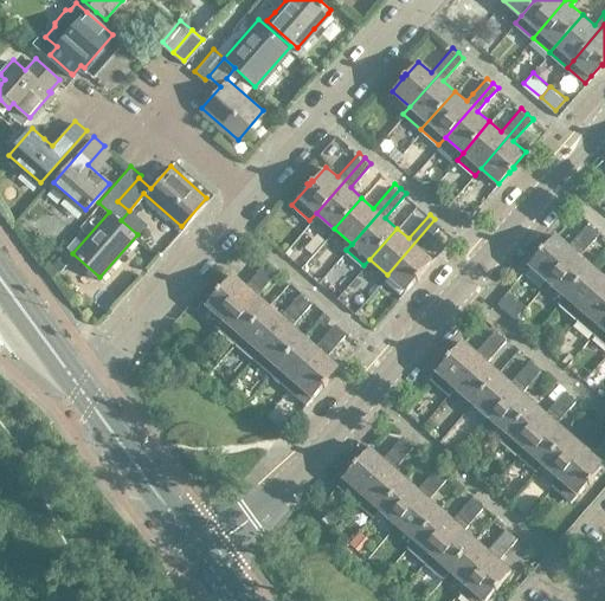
[(441,224),(435,219),(387,275),(404,289),(431,259),(419,249),(441,224)]
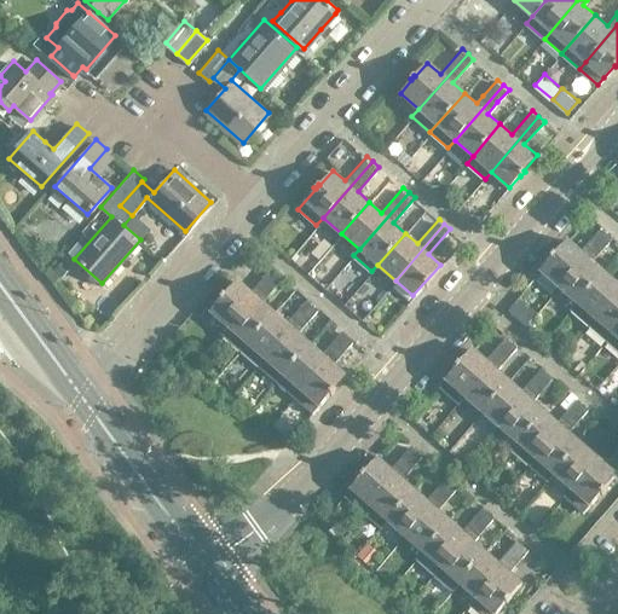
[(558,285),(608,229),(602,224),(581,249),(569,238),(555,253),(554,252),(550,255),(552,256),(541,270),(558,285)]
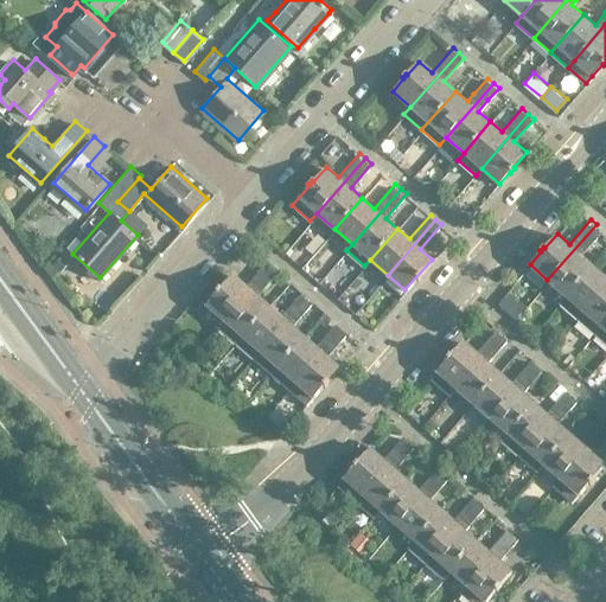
[(603,230),(597,224),(547,280),(565,295),(593,264),(581,254),(603,230)]
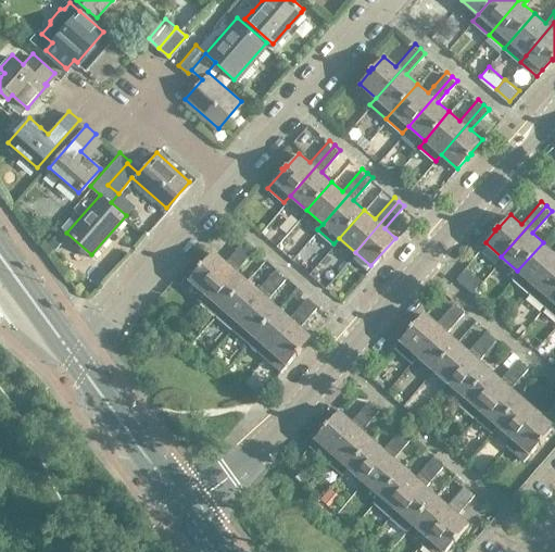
[(57,231),(49,240),(55,247),(64,238),(57,231)]
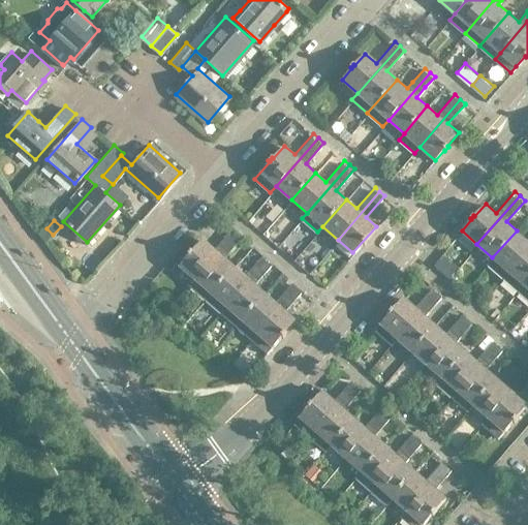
[(194,279),(238,230),(233,226),(214,247),(204,238),(192,250),(191,249),(188,253),(189,254),(180,266),(194,279)]
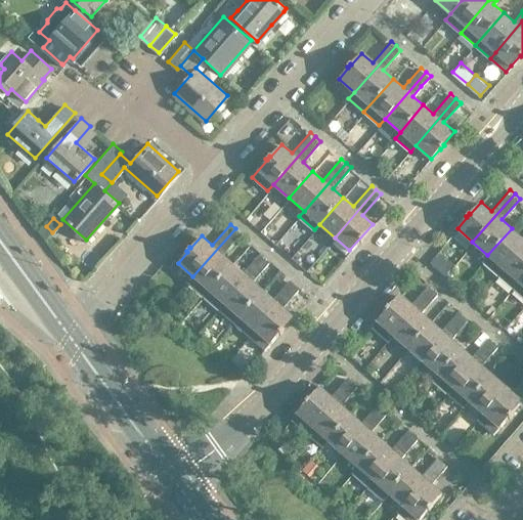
[(241,232),(235,228),(192,276),(187,283),(203,295),(208,290),(232,263),(222,254),(241,232)]
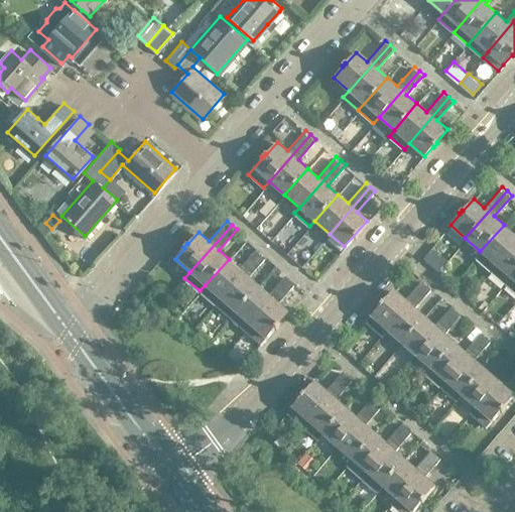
[(514,234),(504,225),(480,251),(475,257),(490,270),(514,241),(514,234)]
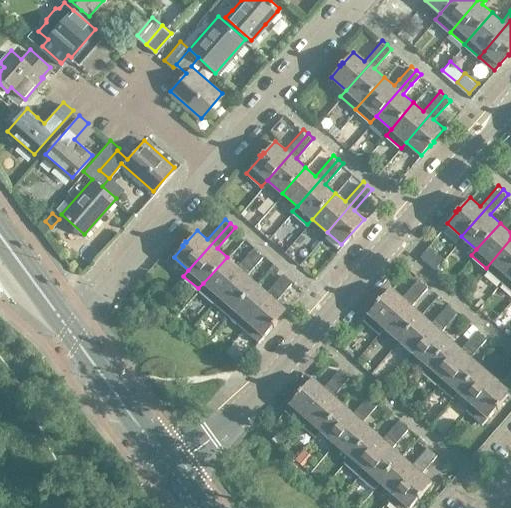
[(510,239),(486,268),(501,281),(510,269),(510,239)]
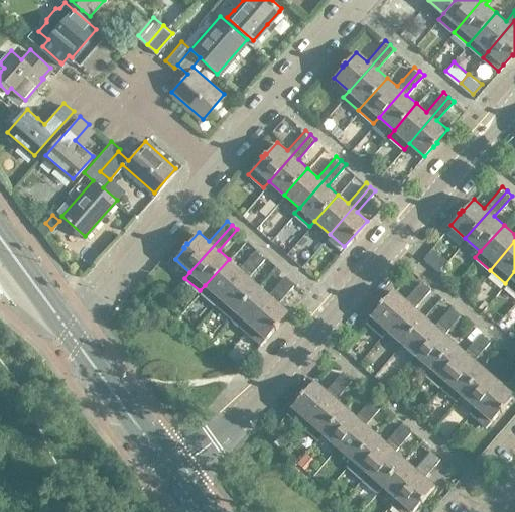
[(239,267),(229,259),(205,285),(200,290),(215,303),(220,297),(262,251),(257,247),(239,267)]
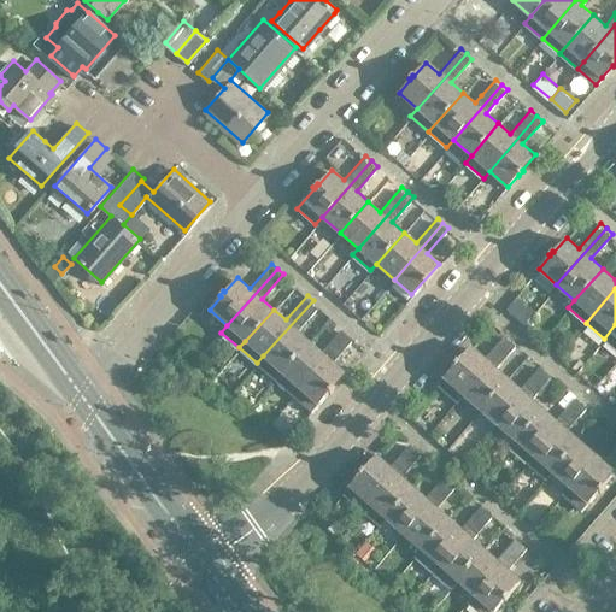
[(318,305),(314,300),(263,355),(257,363),(275,378),(309,341),(297,330),(318,305)]
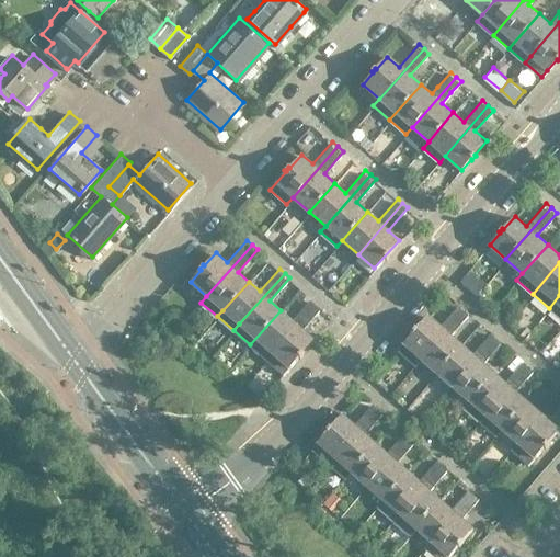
[(481,276),(470,288),(477,294),(487,282),(481,276)]
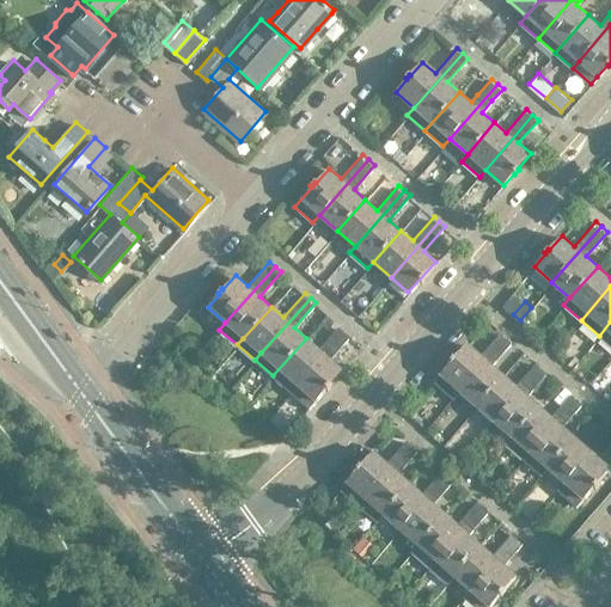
[(610,322),(599,336),(610,345),(610,322)]
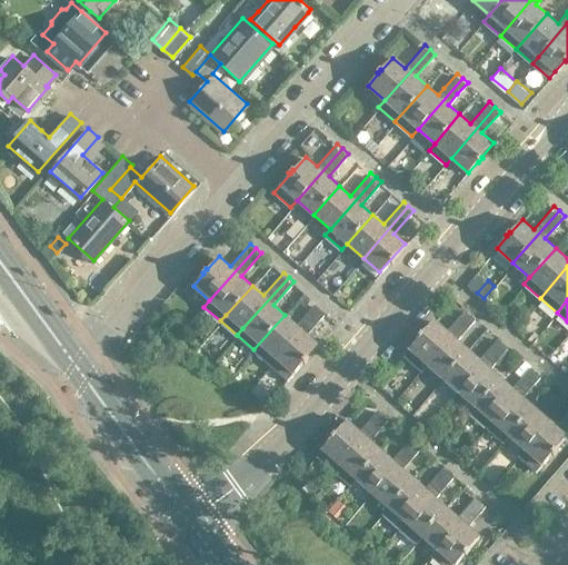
[(296,324),(285,315),(253,349),(270,364),(321,306),(316,301),(296,324)]
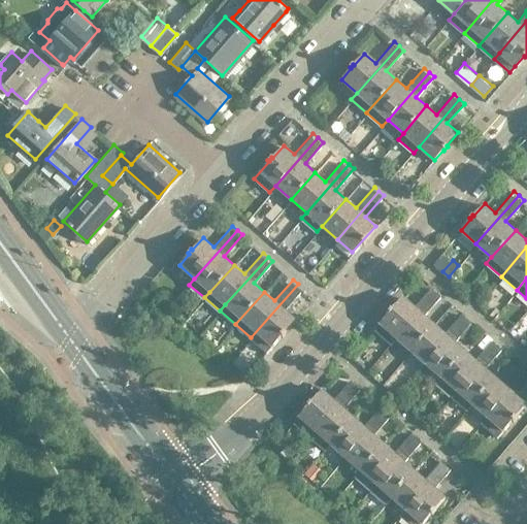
[(298,284),(251,337),(265,351),(295,318),(285,309),(303,288),(298,284)]
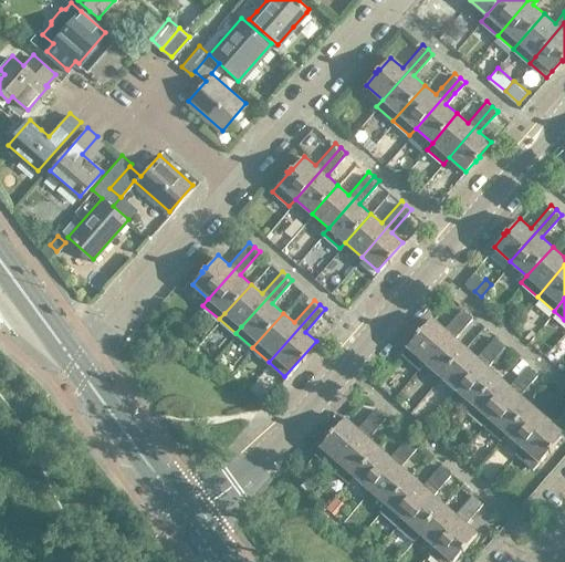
[(422,361),(469,310),(463,305),(445,328),(432,318),(419,331),(418,330),(416,333),(417,334),(406,346),(400,353),(417,367),(422,361)]
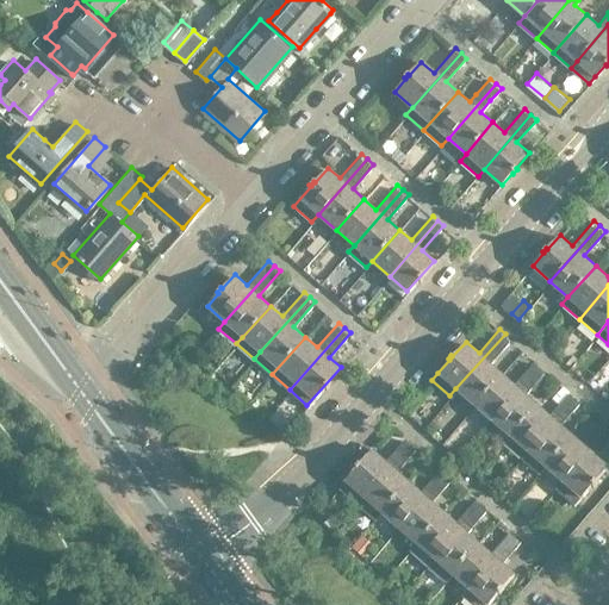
[(511,338),(505,334),(455,388),(473,404),(502,373),(490,362),(511,338)]
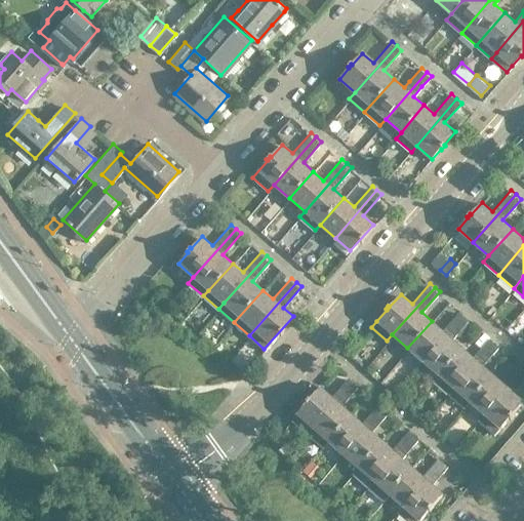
[(442,329),(432,321),(407,348),(422,361),(465,313),(459,309),(442,329)]
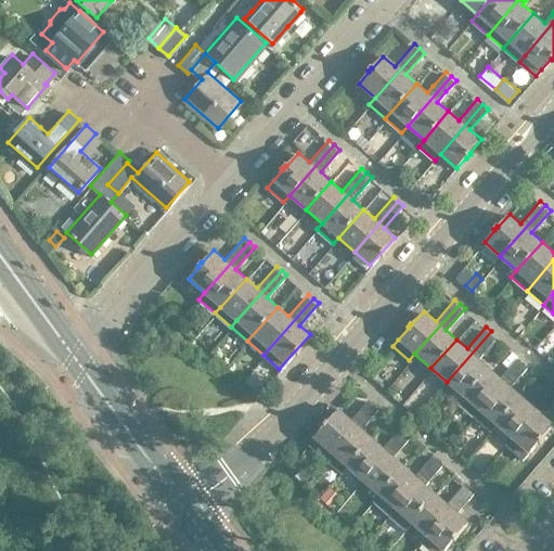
[(497,336),(491,331),(447,382),(463,396),(489,368),(478,358),(497,336)]
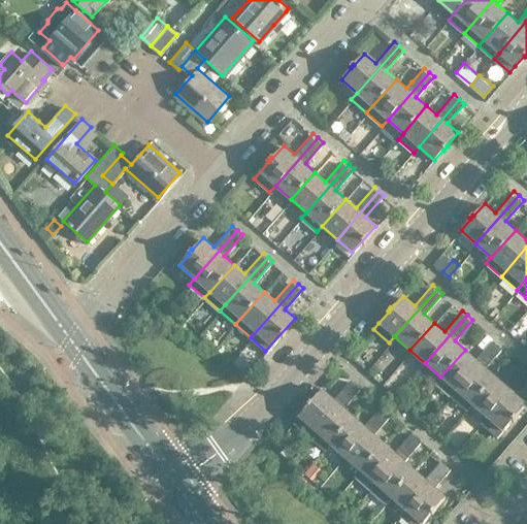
[(475,358),(465,350),(440,377),(435,383),(451,396),(498,341),(493,337),(475,358)]
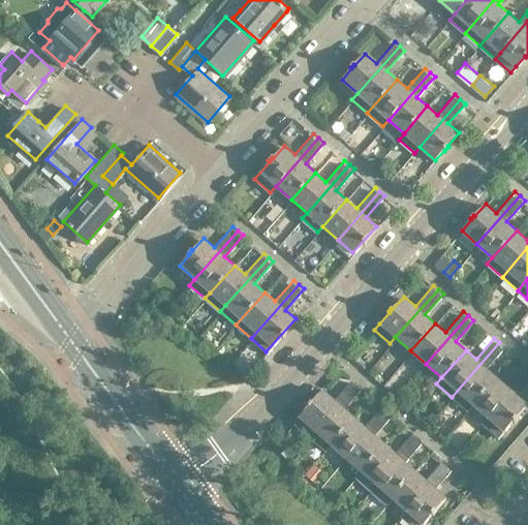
[(499,342),(452,397),(467,410),(472,404),(496,376),(486,368),(504,346),(499,342)]
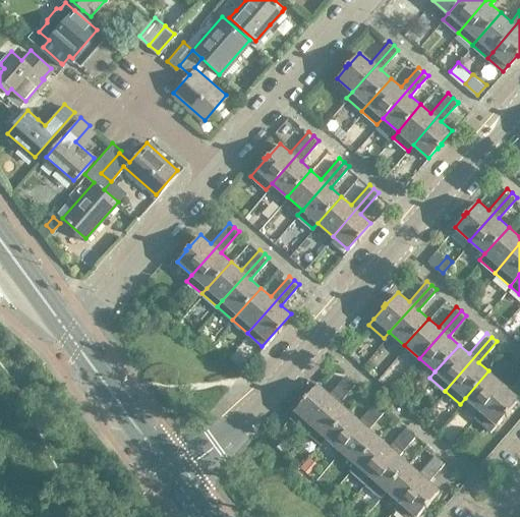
[(499,380),(488,370),(465,398),(480,411),(519,363),(519,361),(516,359),(499,380)]
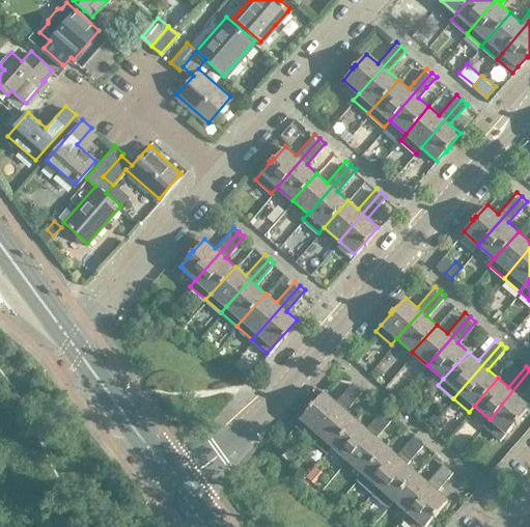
[(529,370),(490,419),(484,425),(500,439),(505,433),(515,421),(517,422),(519,419),(518,418),(529,406),(518,395),(529,381),(529,370)]
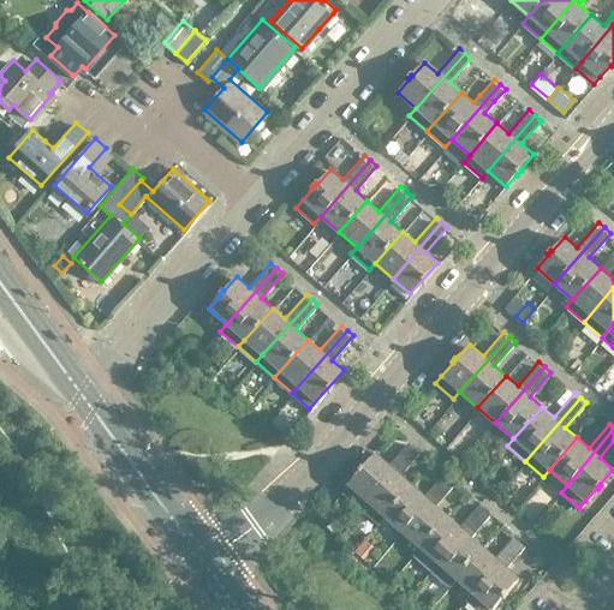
[(341,491),(359,507),(415,443),(410,438),(388,464),(375,453),(363,467),(361,466),(358,470),(359,471),(341,491)]
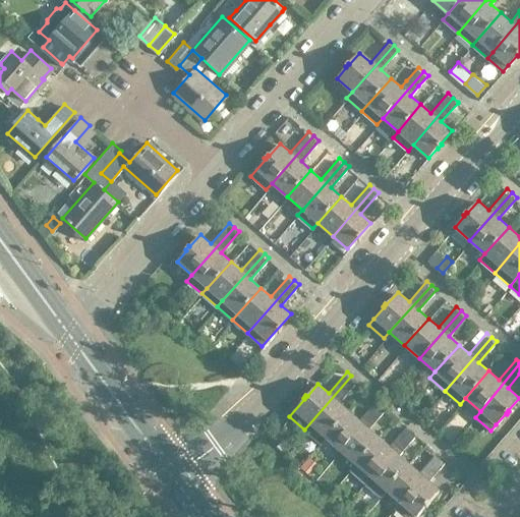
[(325,437),(348,410),(339,401),(356,381),(351,376),(304,429),(320,443),(325,437)]
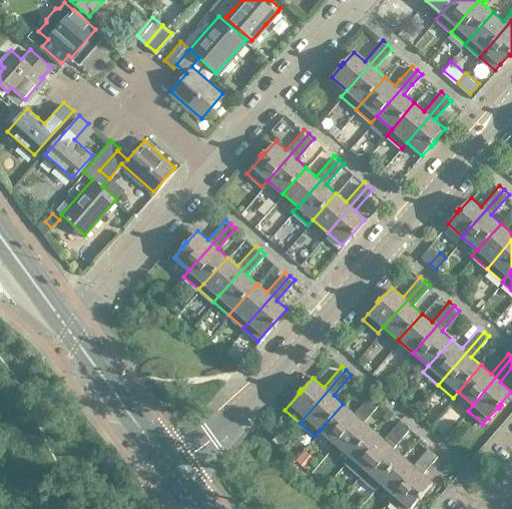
[(335,443),(376,396),(371,392),(353,412),(343,404),(320,430),(335,443)]
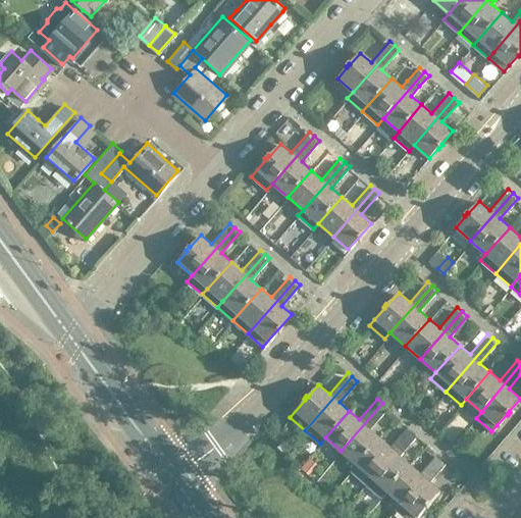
[(356,464),(379,437),(369,428),(387,408),(382,403),(341,451),(356,464)]
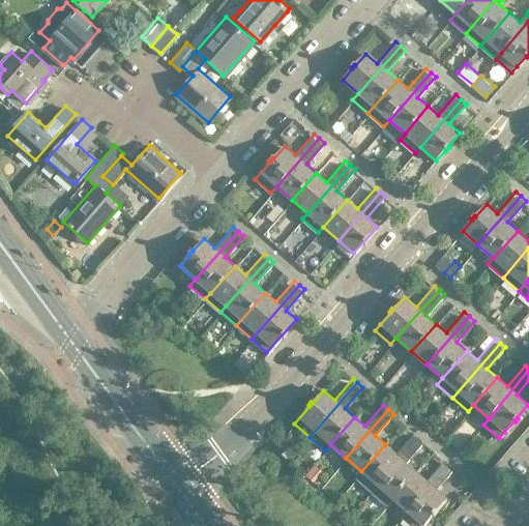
[(385,444),(361,471),(355,477),(371,491),(418,436),(413,432),(395,453),(385,444)]
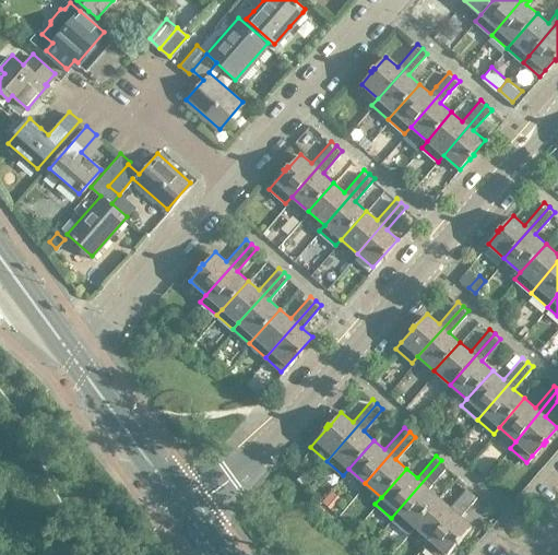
[(447,465),(441,460),(391,518),(407,532),(414,526),(438,496),(427,486),(447,465)]
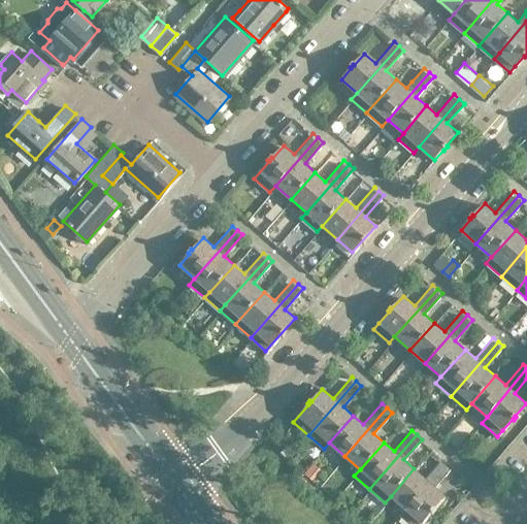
[(424,478),(414,468),(391,496),(406,510),(448,461),(442,457),(424,478)]
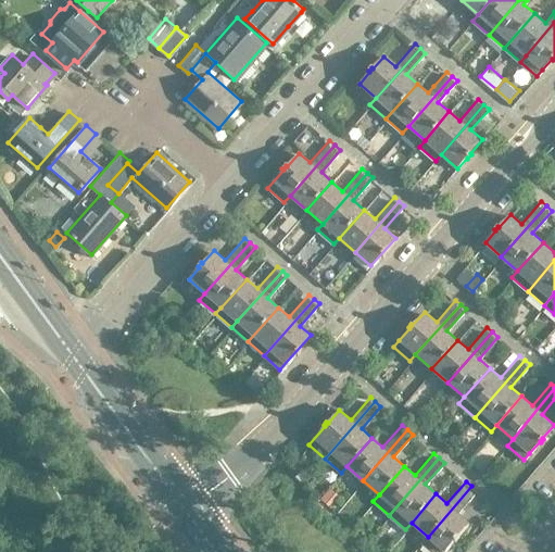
[(471,486),(428,537),(421,543),(431,551),(442,551),(454,539),(455,540),(458,537),(457,536),(469,523),(457,512),(476,490),(471,486)]
